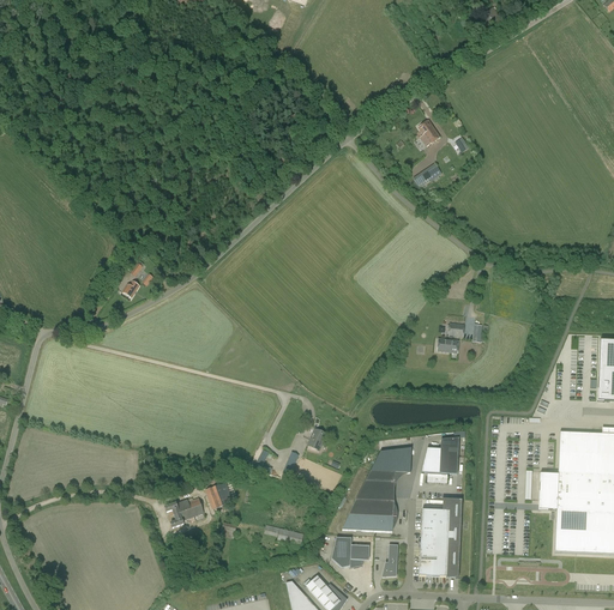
[(609,11),(613,6),(613,0),(606,0),(603,2),(609,11)]
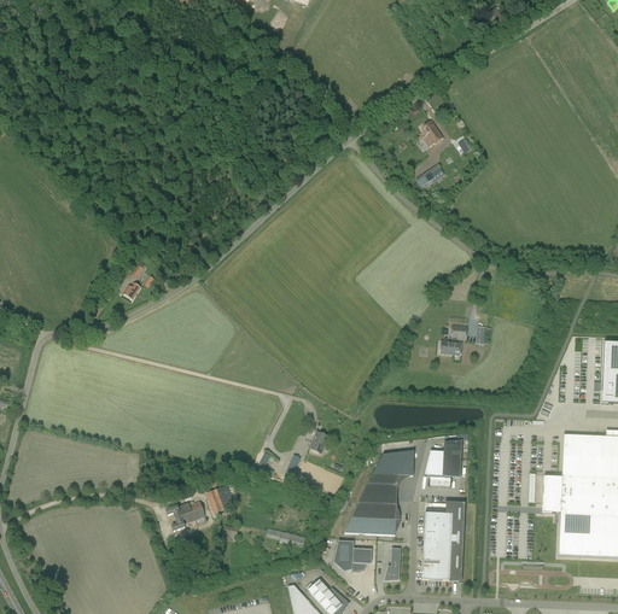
[(503,13),(496,5),(487,12),(494,21),(503,13)]
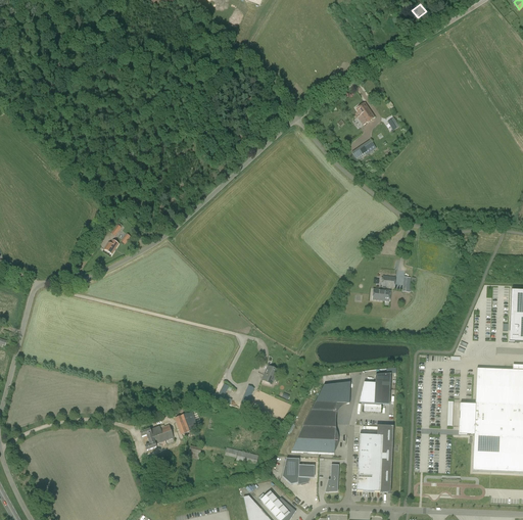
[(365,101),(355,106),(361,113),(358,115),(360,119),(363,116),(366,121),(375,115),(365,101)]
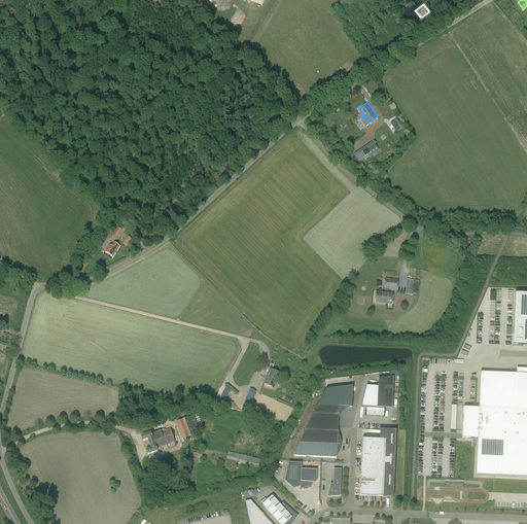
[(396,116),(391,120),(396,129),(401,125),(396,116)]
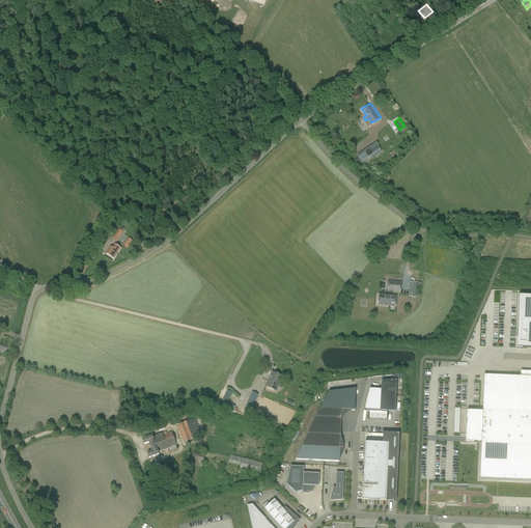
[(365,146),(361,150),(357,153),(362,161),(367,158),(371,156),(373,158),(384,150),(376,139),(365,146)]
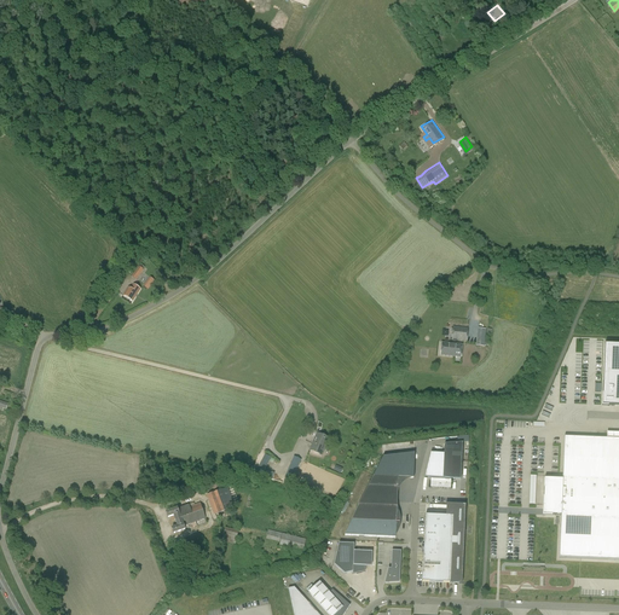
[(128,271),(132,273),(131,274),(136,277),(144,266),(137,262),(133,267),(133,266),(128,271)]
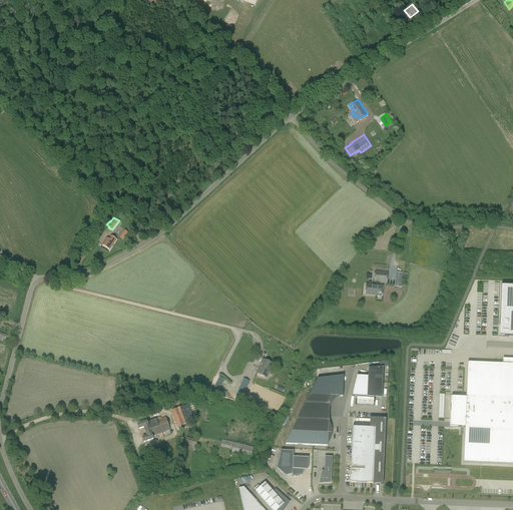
[(138,230),(134,223),(130,225),(135,232),(138,230)]
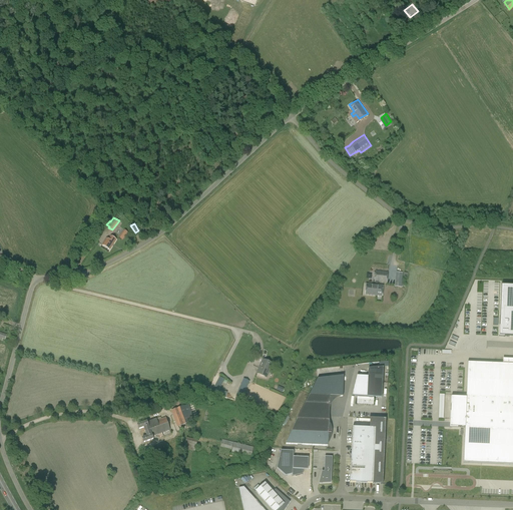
[(123,226),(118,234),(122,236),(127,229),(123,226)]
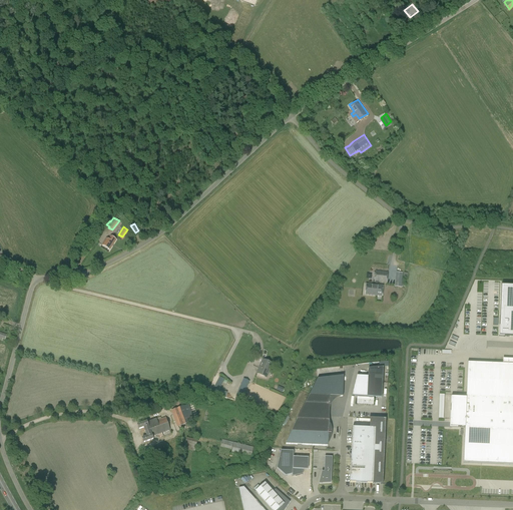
[(111,233),(109,237),(107,235),(102,242),(109,247),(114,240),(116,236),(111,233)]
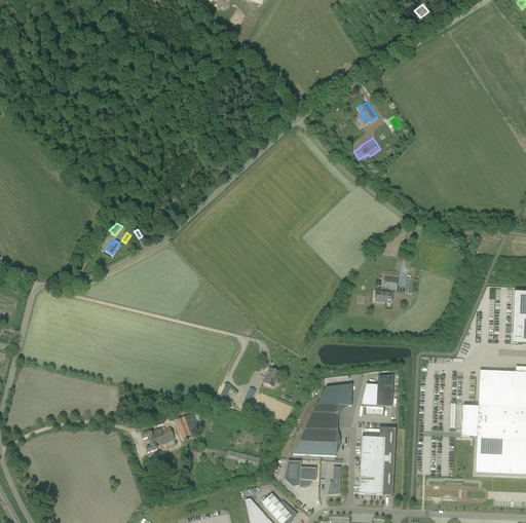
[(384,286),(384,290),(375,289),(374,299),(391,301),(392,291),(387,290),(388,287),(397,288),(398,276),(385,275),(384,286)]
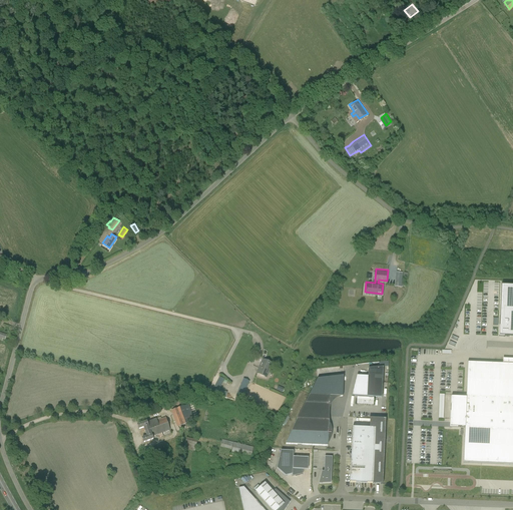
[(512,284),(501,284),(499,334),(512,334),(512,284)]
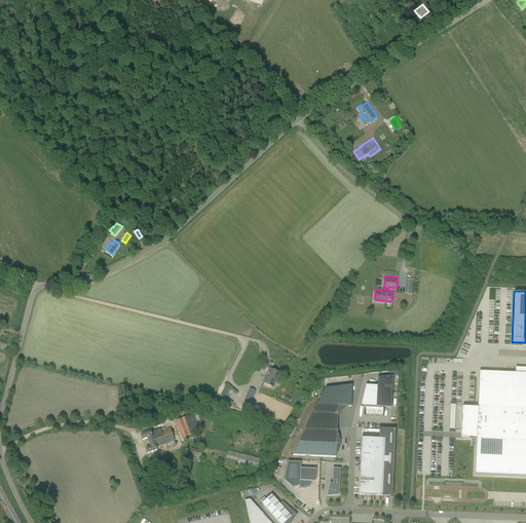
[(489,332),(499,333),(499,312),(495,312),(495,311),(490,311),(489,313),(489,329),(489,332)]
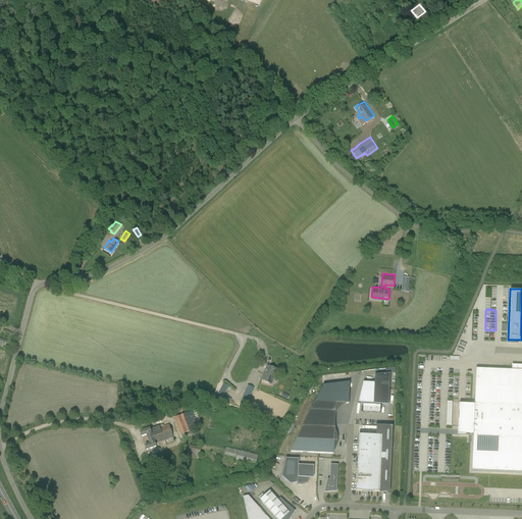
[(261,377),(271,381),(277,367),(267,363),(261,377)]
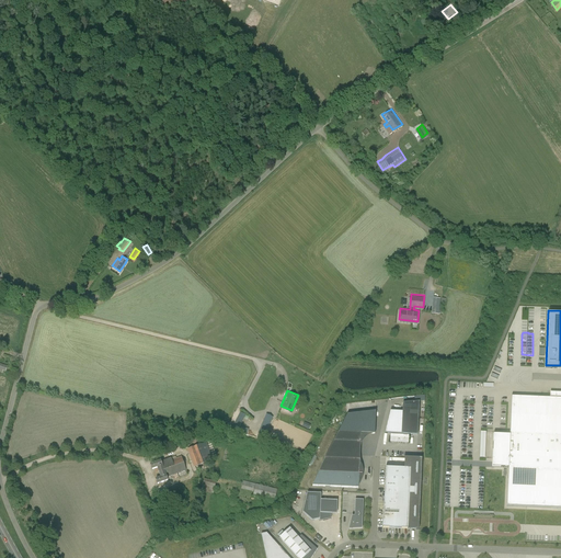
[(492,464),(508,465),(507,503),(560,505),(560,396),(512,394),(510,432),(493,431),(492,464)]
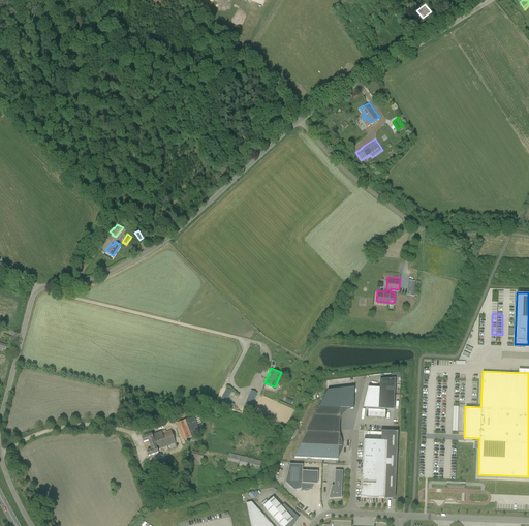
[(379,385),(379,391),(395,392),(395,375),(380,377),(380,379),(379,385)]
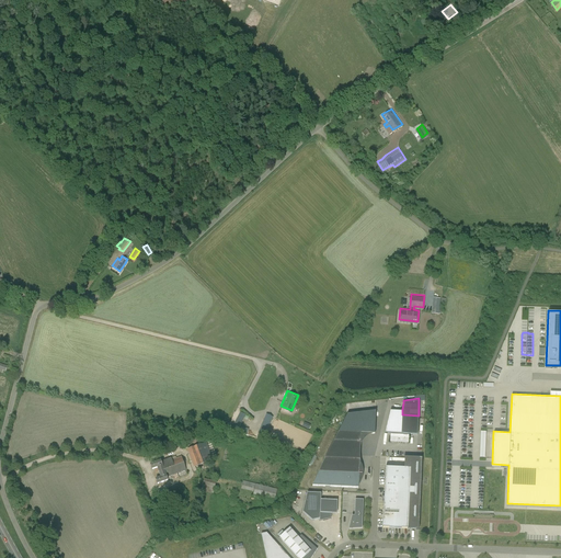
[(347,411),(339,429),(361,430),(375,431),(376,408),(347,411)]
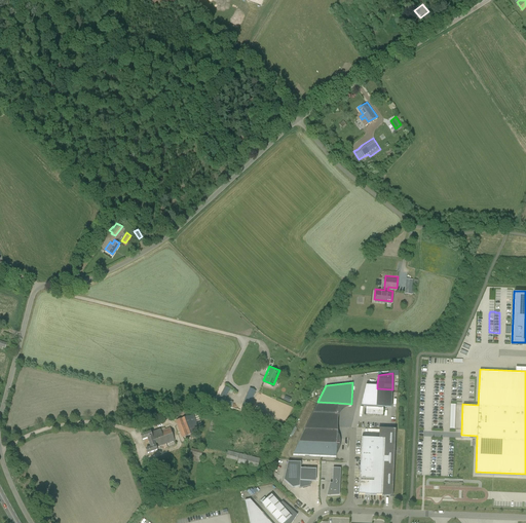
[(377,383),(366,382),(361,403),(373,404),(373,405),(367,405),(367,411),(376,411),(377,388),(377,383)]
